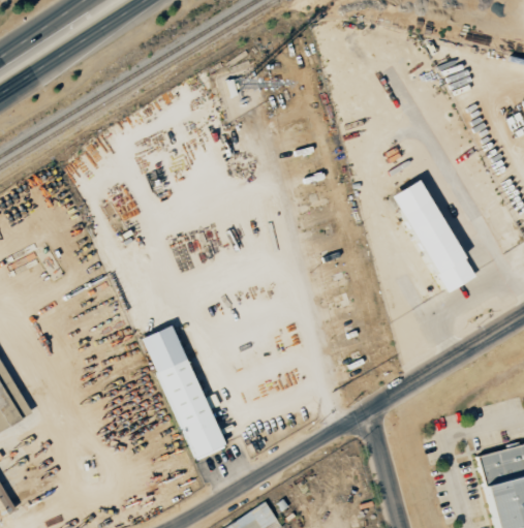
[(395,192),(444,294),(473,280),(424,179),(395,192)]
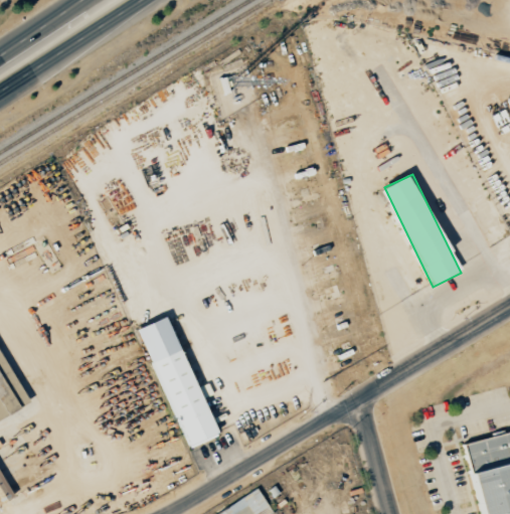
[(168,316),(140,328),(191,450),(219,438),(168,316)]
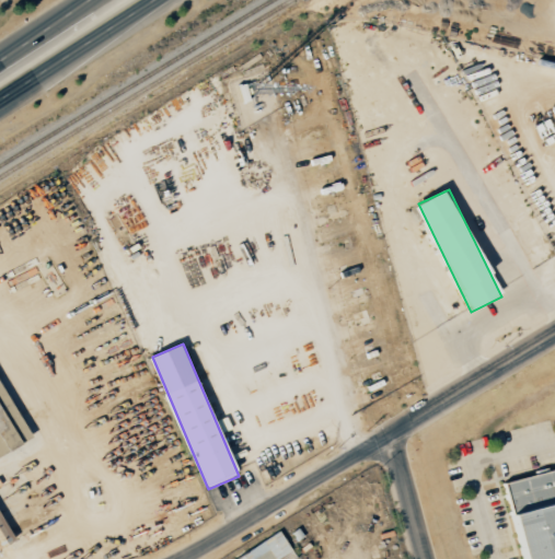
[(0,432),(9,428),(14,438),(18,435),(23,444),(34,438),(14,404),(4,409),(10,419),(6,421),(0,411),(0,391),(2,391),(0,386),(0,432)]
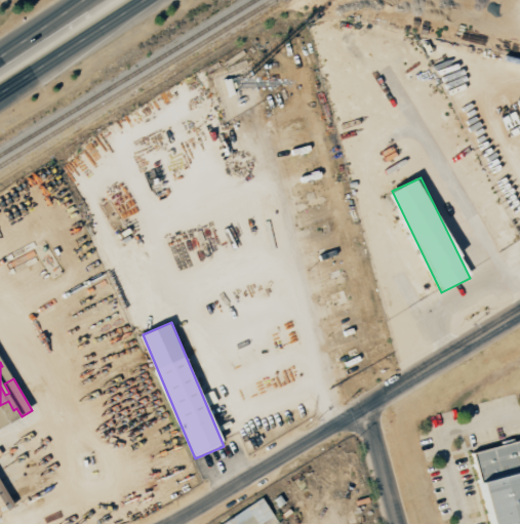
[(519,523),(519,440),(474,453),(492,523),(519,523)]
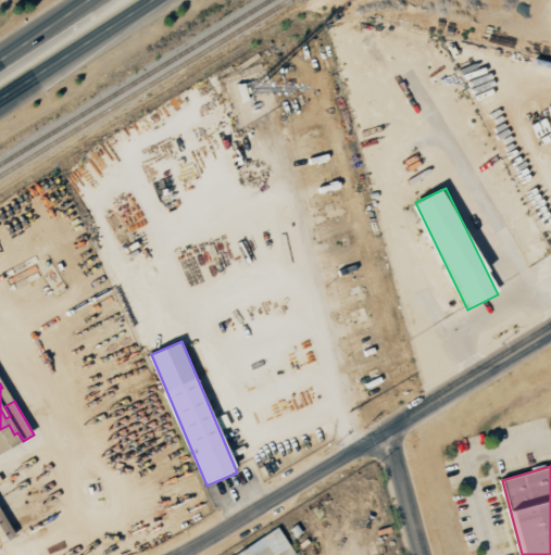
[(297,554),(282,528),(239,554),(297,554)]
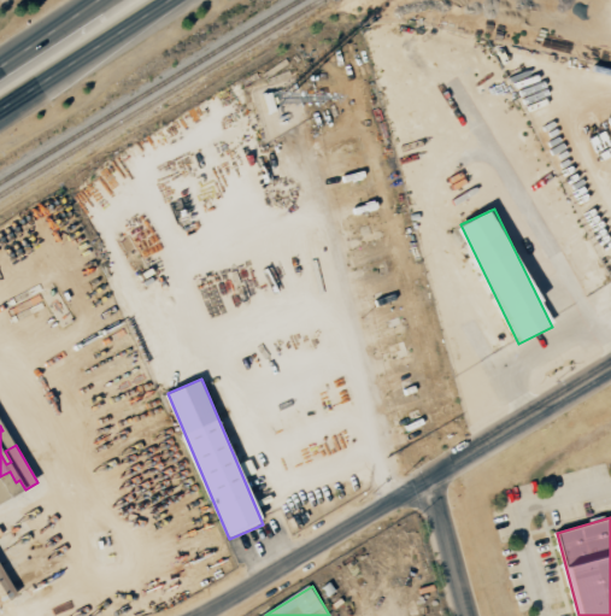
All buildings are outlined.
